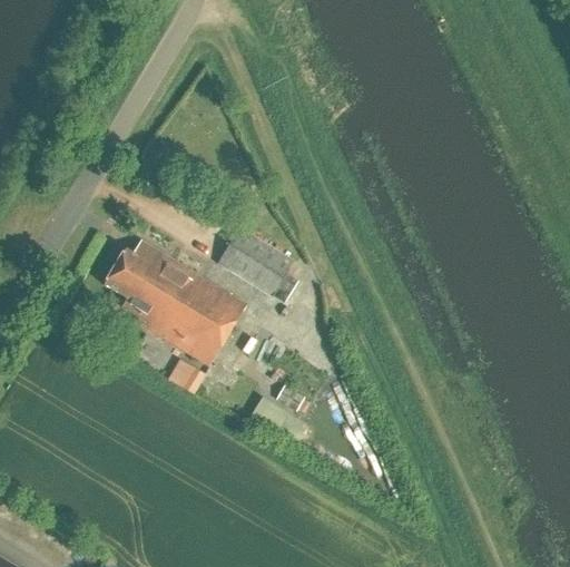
[(238,226),(217,262),(271,294),(293,258),(238,226)]
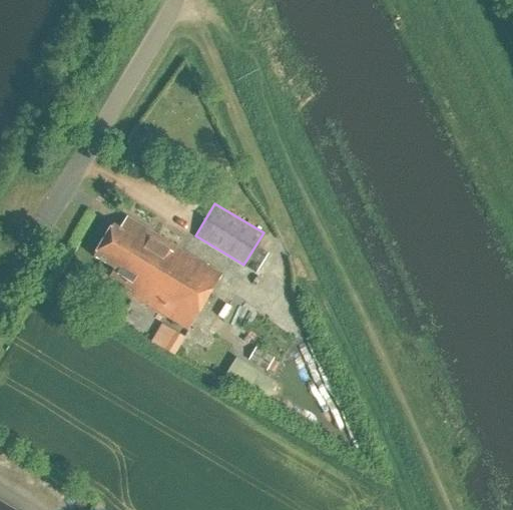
[(258,227),(263,218),(242,206),(237,215),(258,227)]
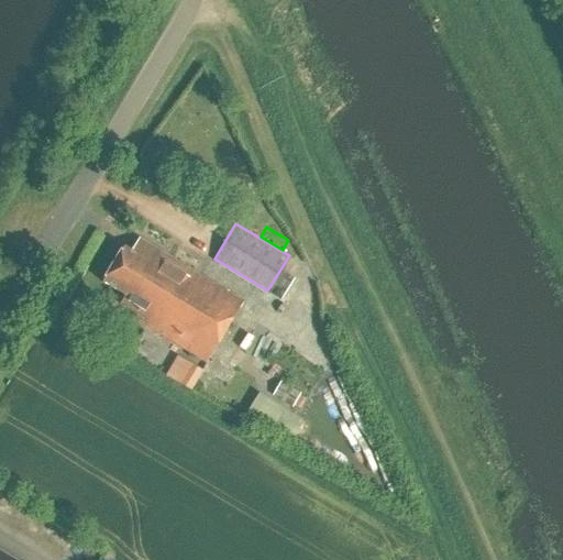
[(139,238),(130,251),(123,246),(103,280),(124,292),(120,300),(136,311),(133,317),(206,361),(242,300),(139,238)]
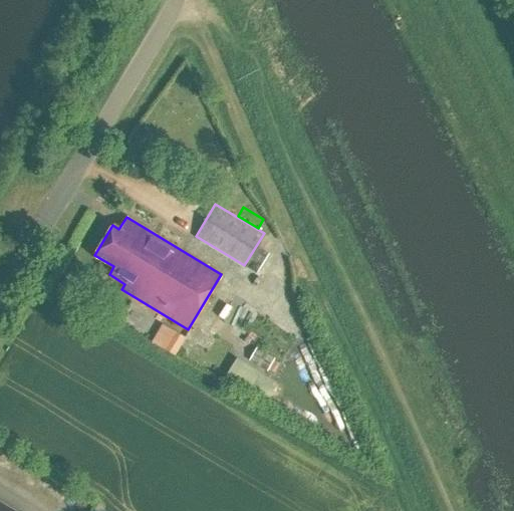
[(256,273),(268,253),(258,246),(246,266),(256,273)]
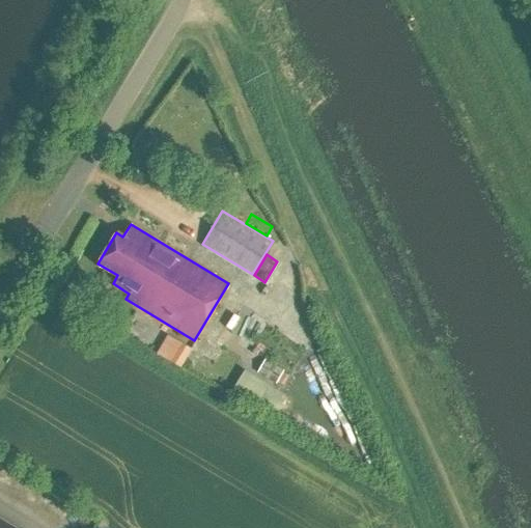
[(180,342),(169,361),(179,367),(191,350),(180,342)]
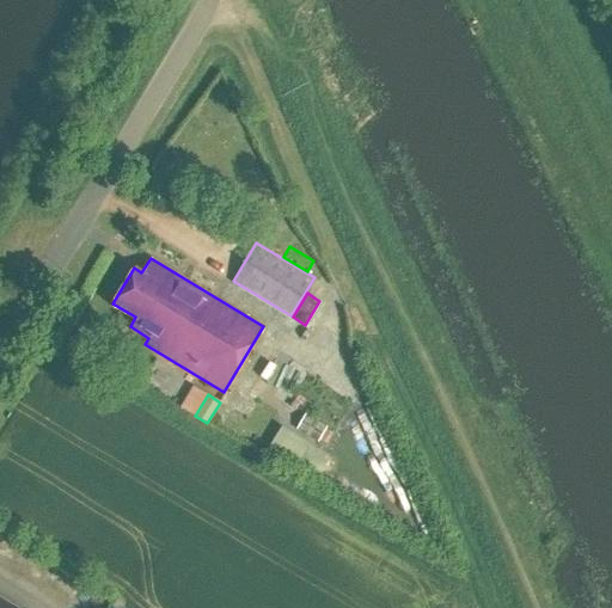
[(285,422),(268,450),(320,480),(336,452),(285,422)]
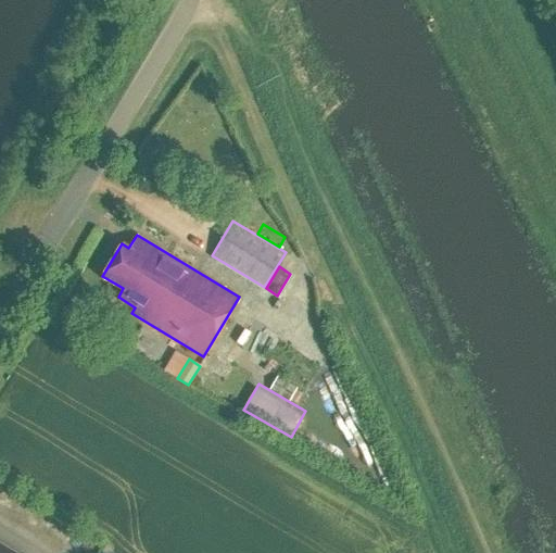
[(0,552),(17,552),(0,542),(0,552)]
